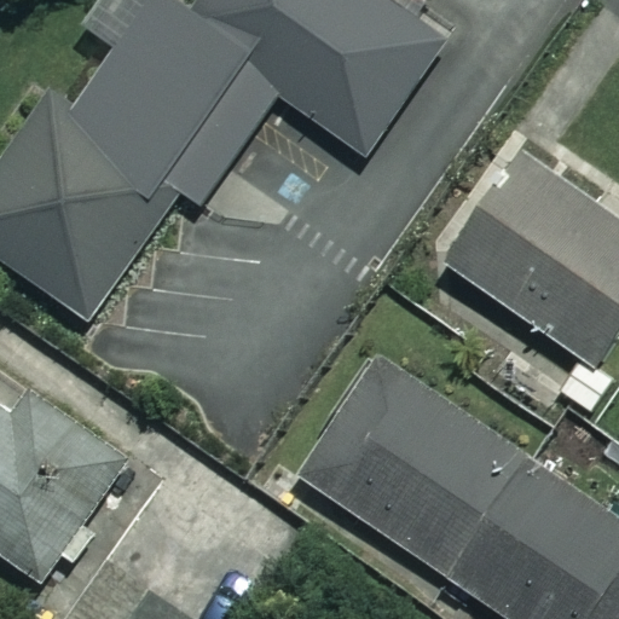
[(110,0),(88,30),(109,45),(64,108),(47,96),(0,163),(0,264),(90,327),(181,195),(203,209),(278,102),(363,161),(444,46),(377,0),(110,0)]
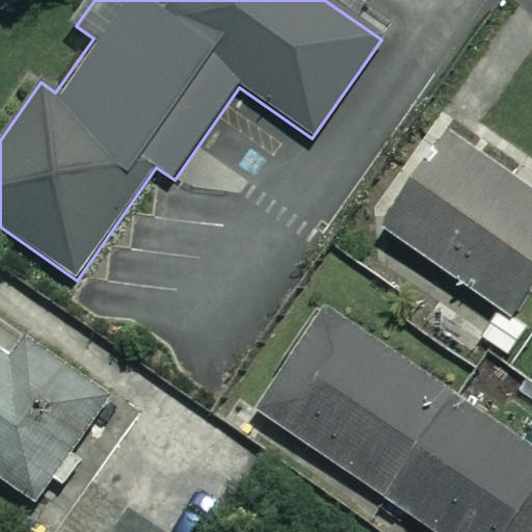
[(477,337),(512,361),(531,330),(531,317),(522,311),(531,294),(531,189),(454,137),(390,234),(497,307),(477,337)]
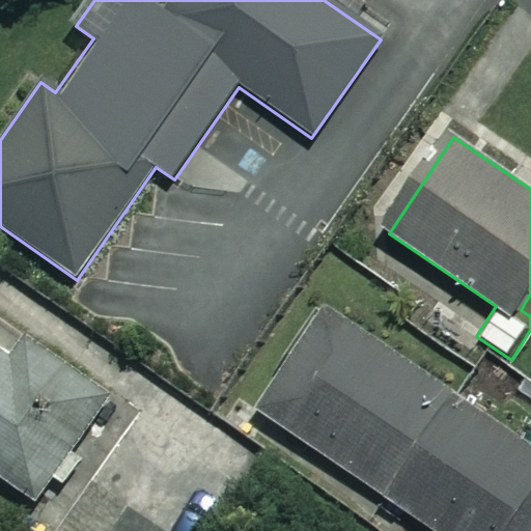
[(389,501),(455,402),(330,316),(262,416),(389,501)]
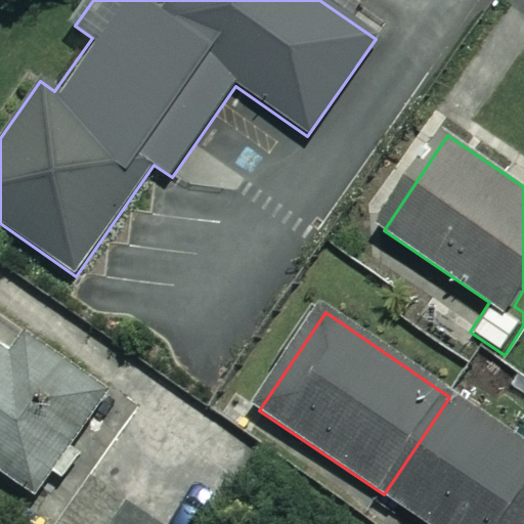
[(13,364),(0,354),(0,473),(32,496),(107,389),(33,336),(13,364)]
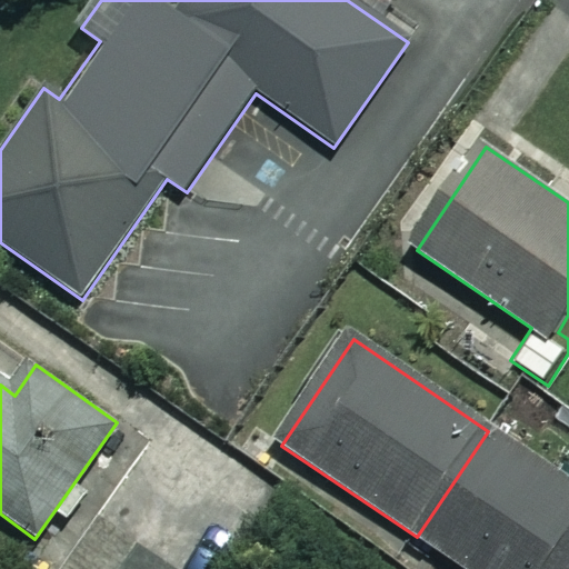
[(568,568),(568,486),(488,431),(417,537),(463,568),(568,568)]
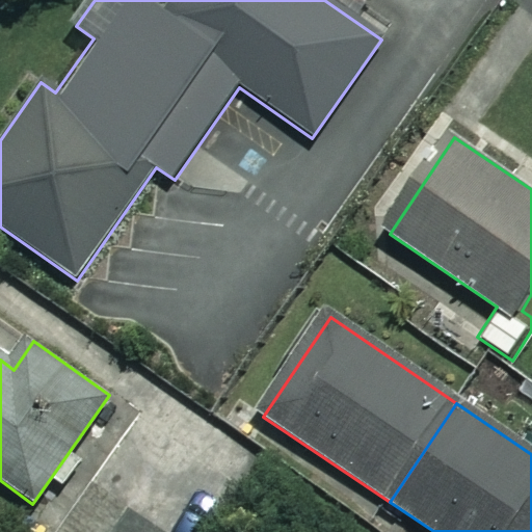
[(159,531),(101,489),(69,531),(159,531)]
